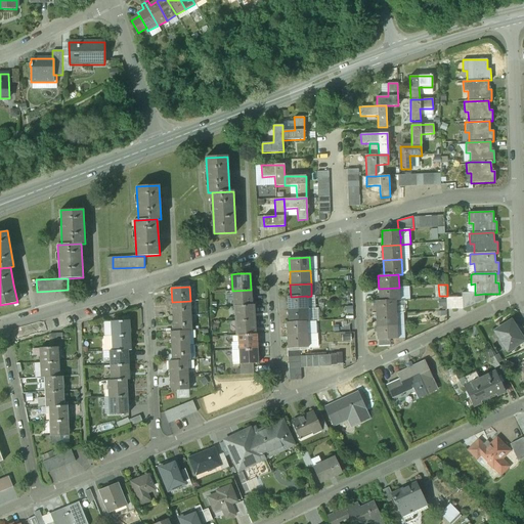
[(399,288),(379,289),(380,301),(396,300),(399,300),(399,288)]
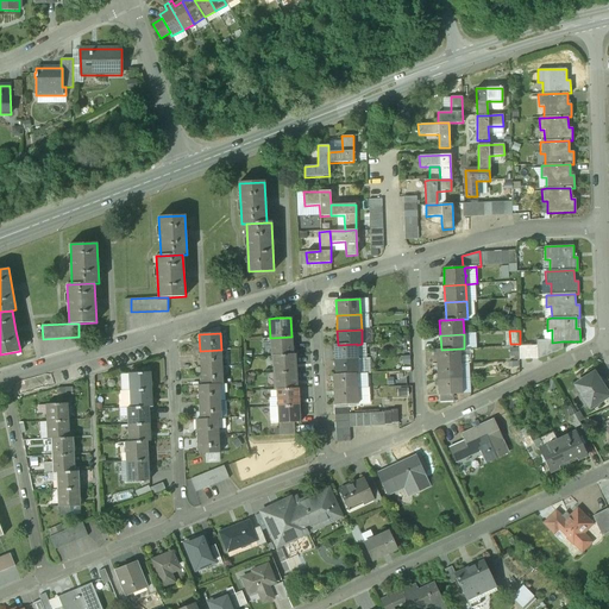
[(292,337),(270,338),(271,357),(272,357),(293,356),(292,337)]
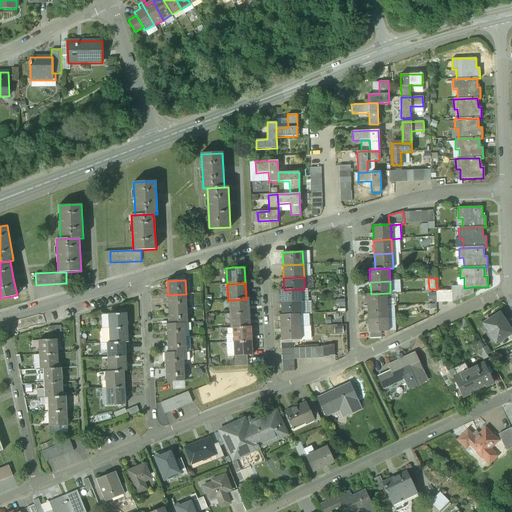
[(464,285),(451,286),(451,290),(452,290),(452,302),(473,293),(472,287),(464,288),(464,285)]
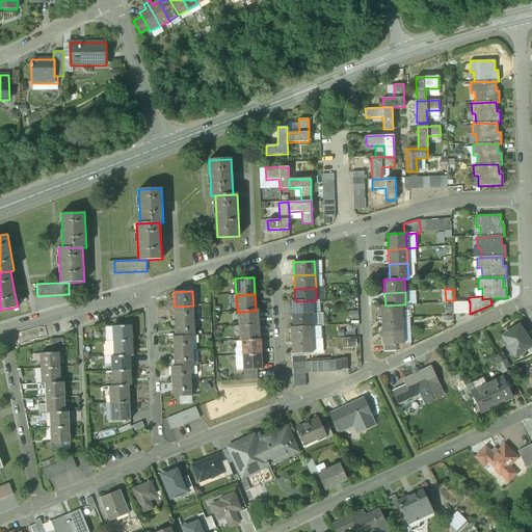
[(312,300),(295,301),(291,301),(292,315),(313,314),(313,313),(312,301),(312,300)]
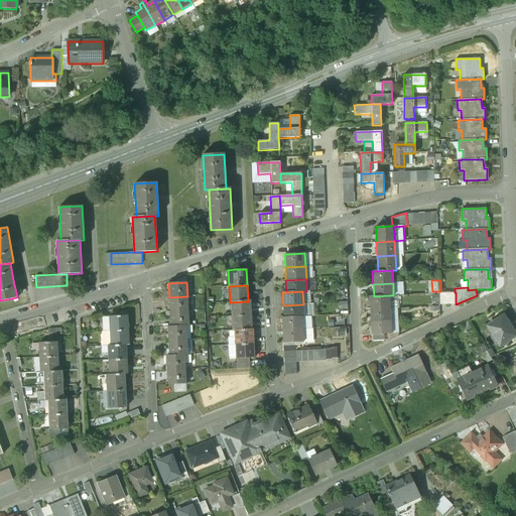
[(455,292),(439,293),(439,304),(456,304),(456,292),(455,292)]
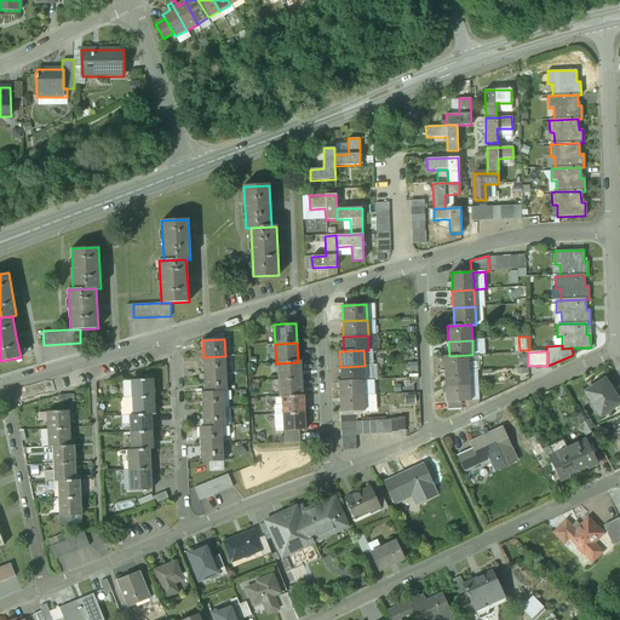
[(449,356),(443,356),(445,372),(469,371),(469,355),(449,356)]
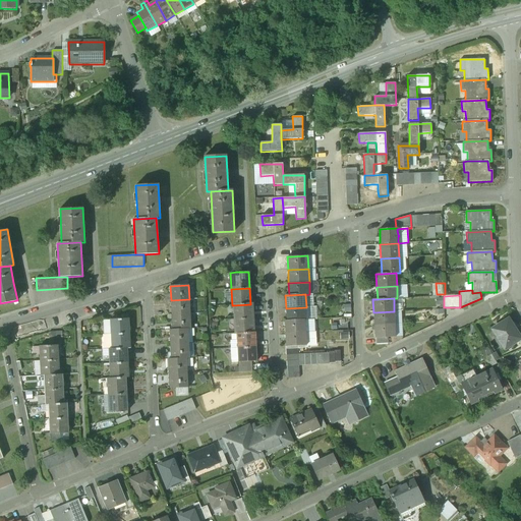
[(189,299),(171,300),(171,315),(189,314),(189,299)]
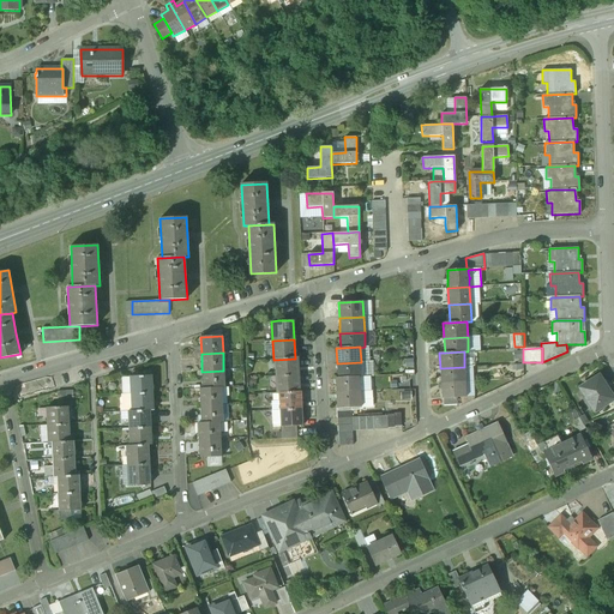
[(295,359),(275,360),(276,377),(298,375),(296,359),(295,359)]
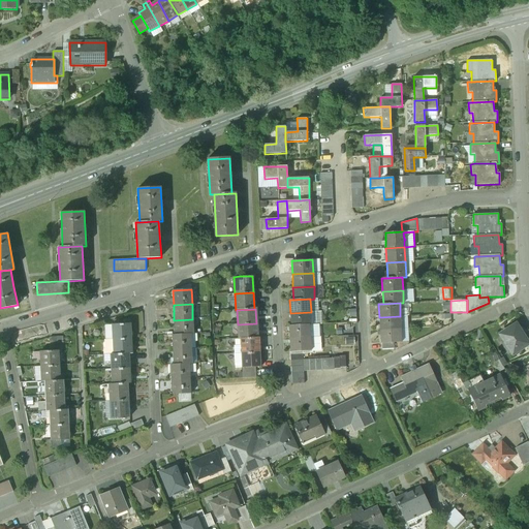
[(311,312),(290,313),(290,325),(310,324),(310,325),(312,324),(311,312)]
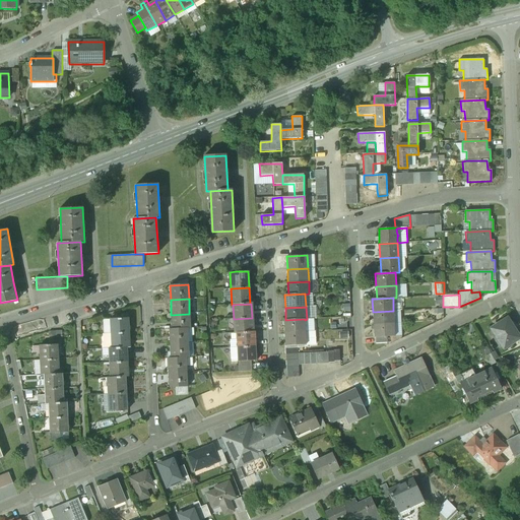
[(393,311),(373,312),(374,324),(394,323),(393,311)]
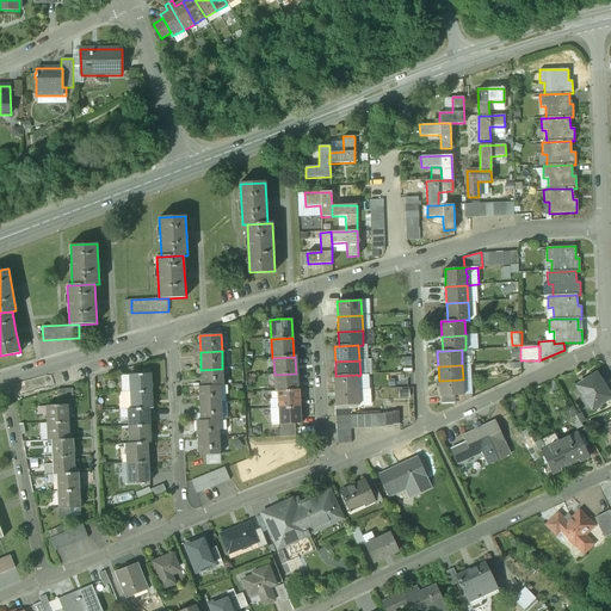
[(222,369),(201,370),(202,387),(220,386),(223,386),(222,369)]
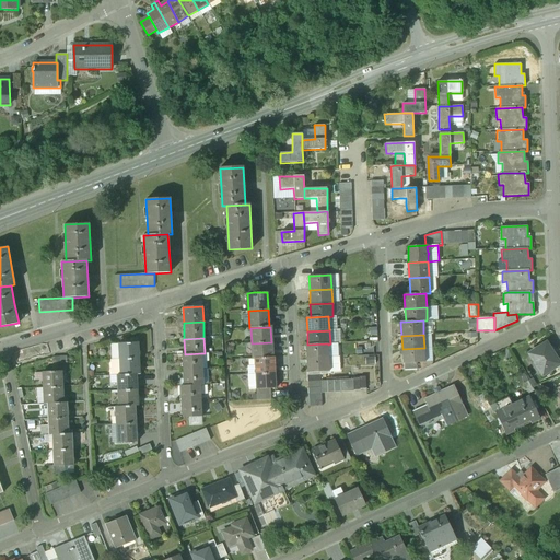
[(138,342),(118,343),(118,345),(119,359),(138,359),(138,342)]
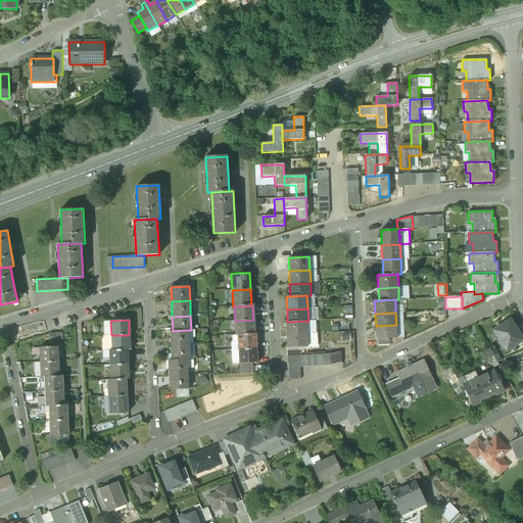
[(253,320),(235,321),(236,335),(237,335),(254,334),(253,320)]
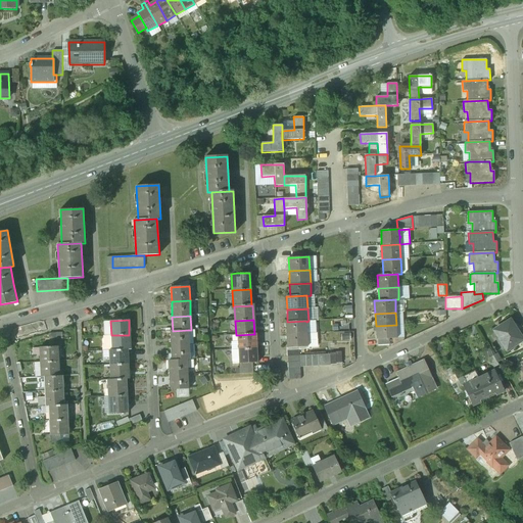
[(306,321),(287,322),(285,322),(286,335),(306,334),(306,322),(306,321)]
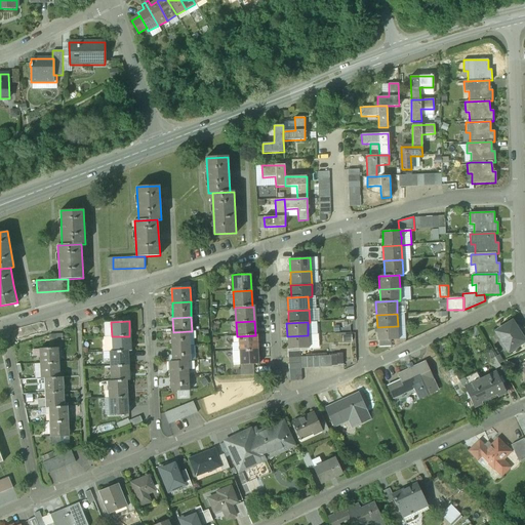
[(310,322),(308,323),(308,335),(317,334),(317,322),(310,322)]
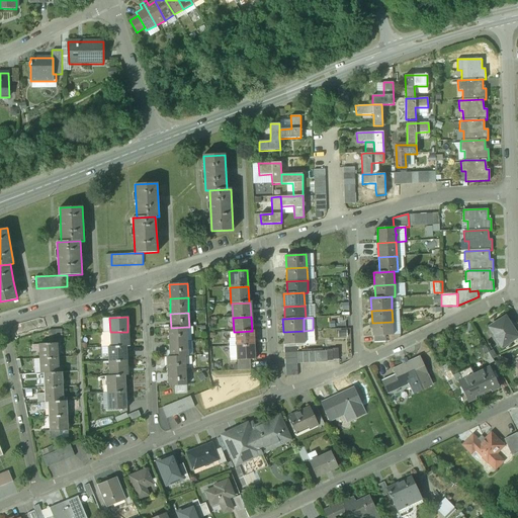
[(511,328),(505,318),(490,328),(502,347),(517,337),(511,328)]
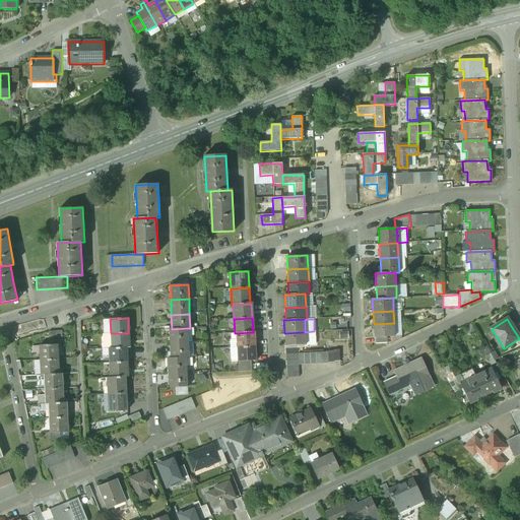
[(394,323),(374,324),(374,337),(387,337),(395,336),(394,323)]
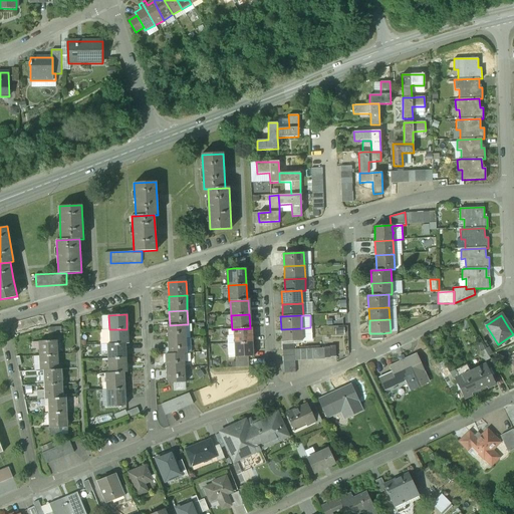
[(170,325),(167,325),(168,339),(186,339),(185,324),(170,325)]
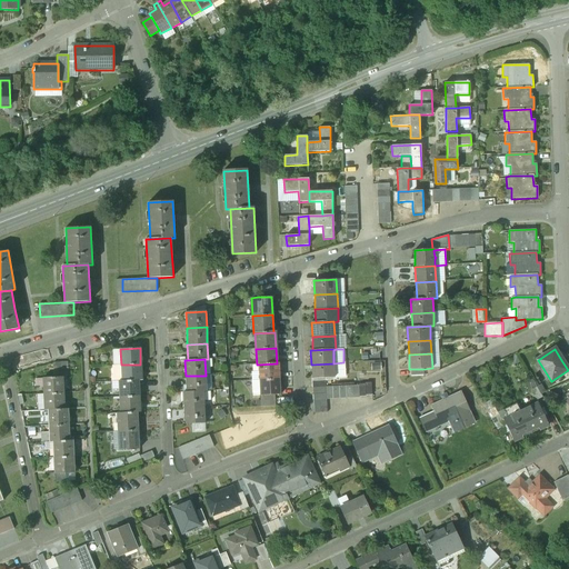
[(67,362),(52,363),(53,378),(62,377),(68,377),(67,362)]
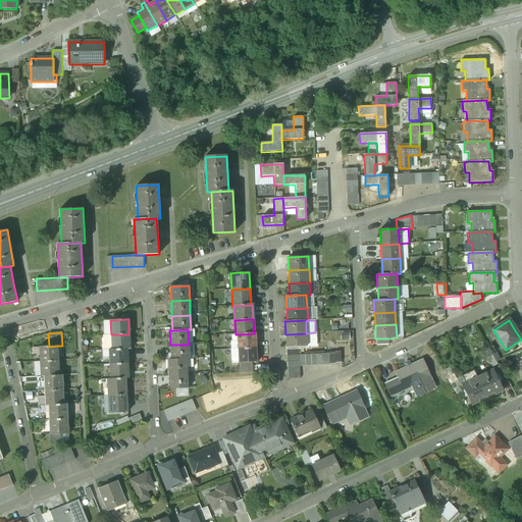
[(315,332),(306,333),(307,346),(316,346),(315,332)]
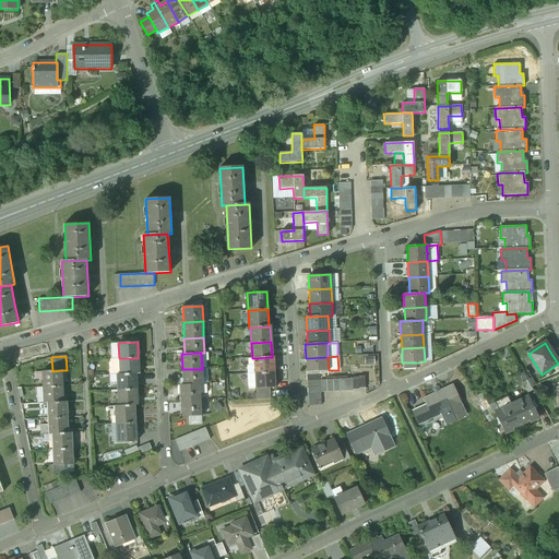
[(272,357),(253,358),(254,373),(274,372),(273,357),(272,357)]
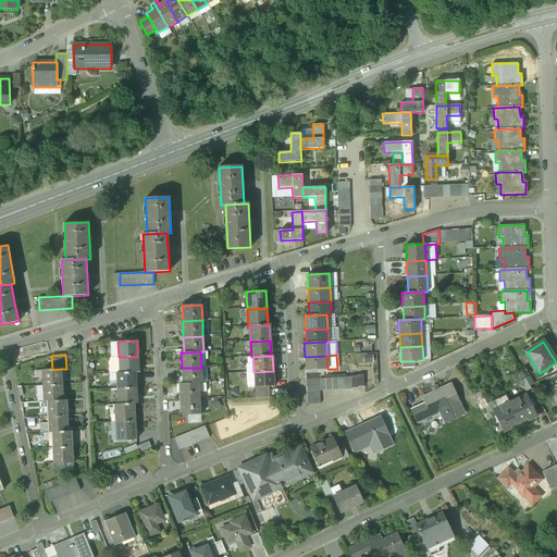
[(326,356),(305,357),(306,371),(327,369),(326,356)]
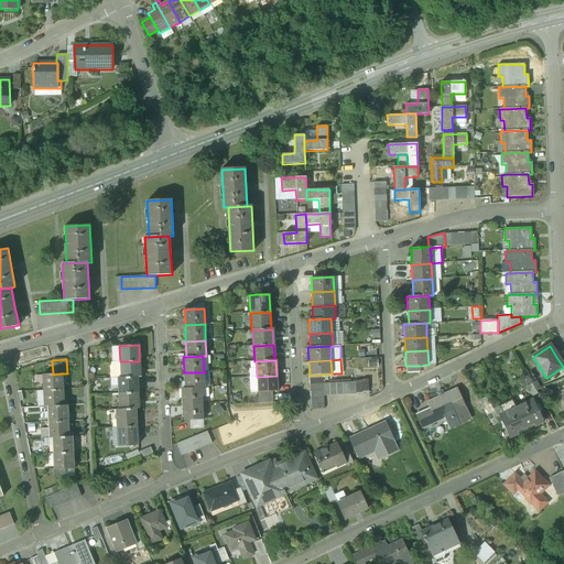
[(112,362),(111,362),(111,371),(110,373),(110,378),(117,378),(120,378),(120,361),(112,362)]
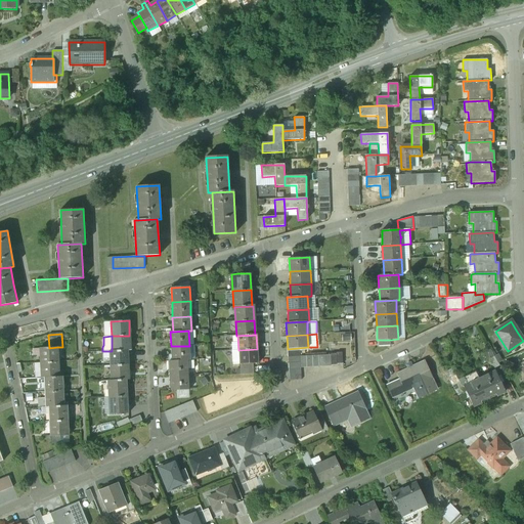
[(129,336),(112,336),(112,351),(127,350),(130,350),(129,336)]
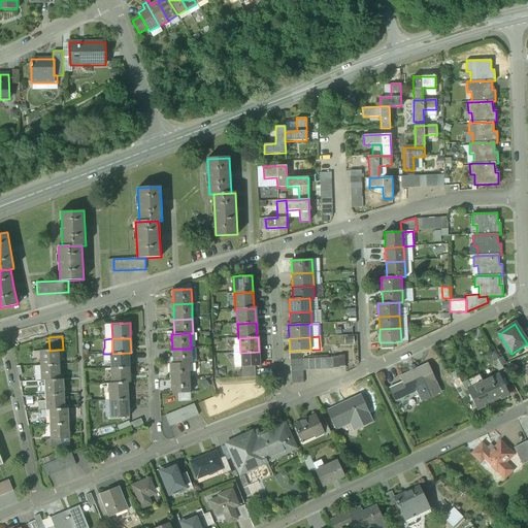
[(191,349),(172,349),(173,364),(189,363),(192,363),(191,349)]
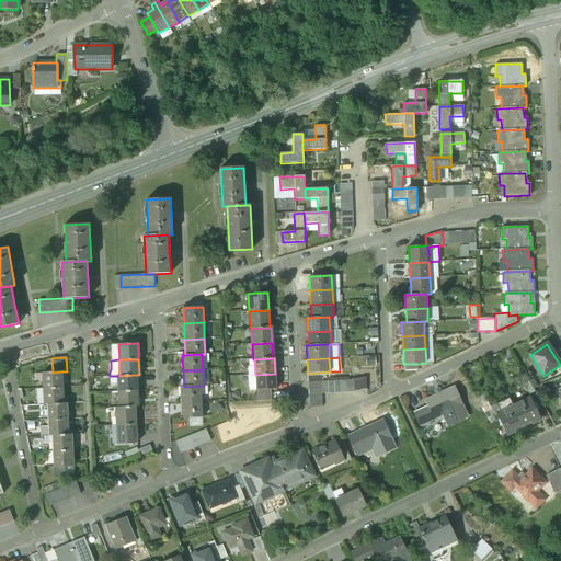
[(53,373),(42,373),(43,389),(63,388),(61,371),(53,373)]
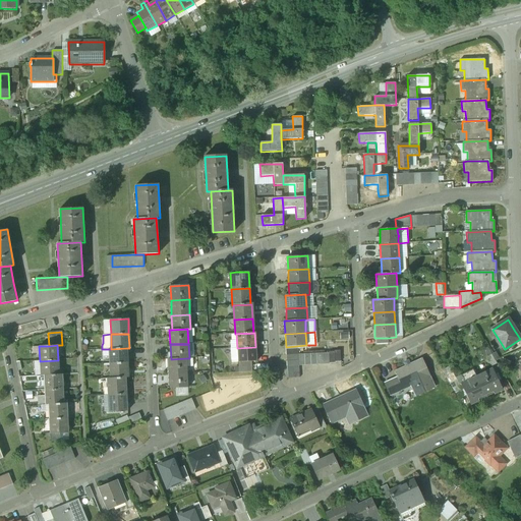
[(255,347),(237,348),(238,359),(238,362),(251,362),(256,361),(255,347)]
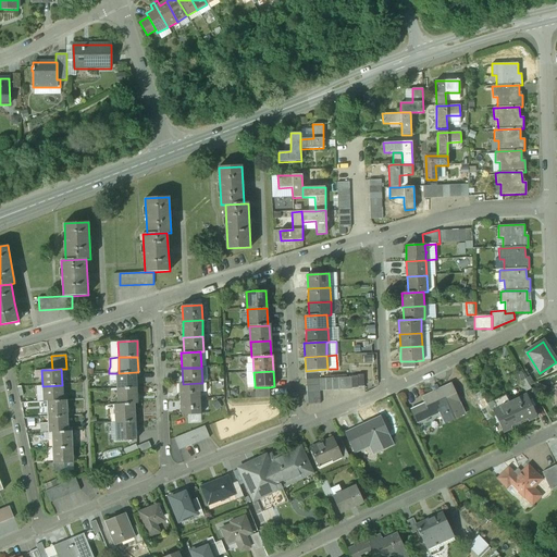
[(119,373),(115,373),(116,390),(136,388),(135,372),(119,373)]
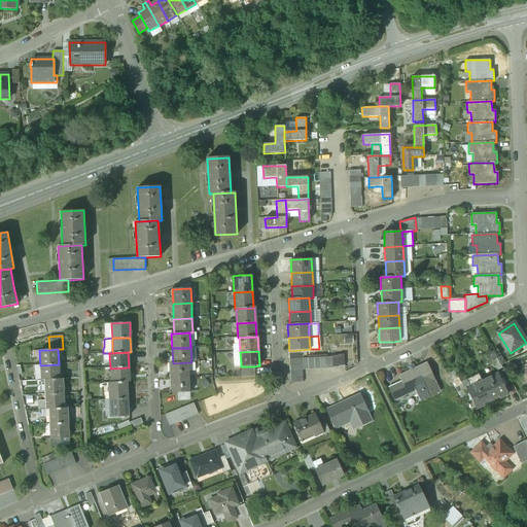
[(496,359),(492,352),(488,354),(492,361),(496,359)]
